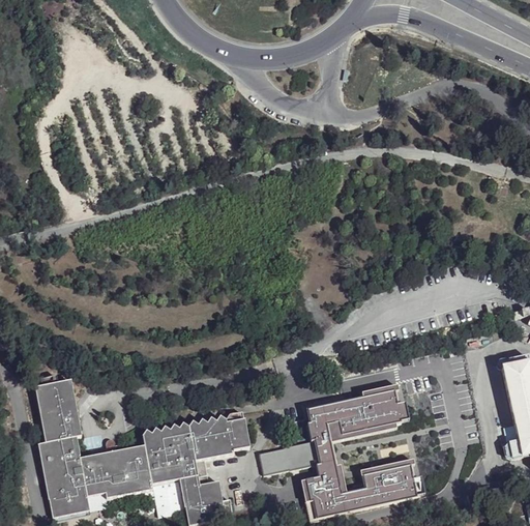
[(529,312),(529,308),(514,312),(518,318),(529,314),(529,312)]
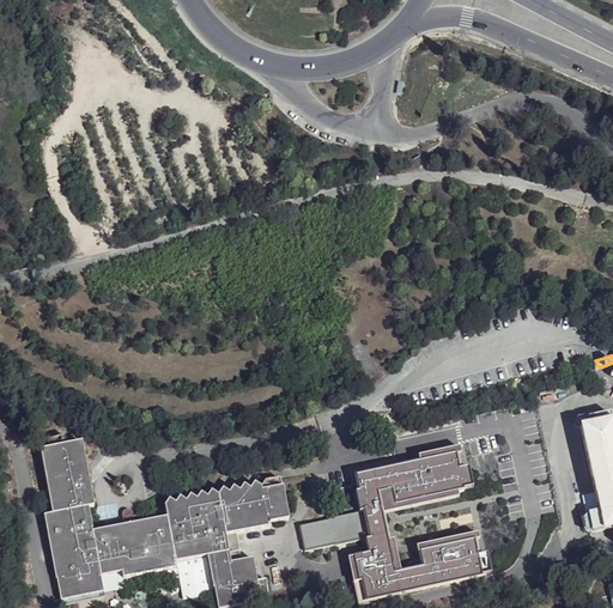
[(612,415),(612,408),(602,411),(594,413),(595,421),(582,423),(596,490),(584,493),(589,511),(584,516),(586,526),(596,528),(612,523),(612,415)]
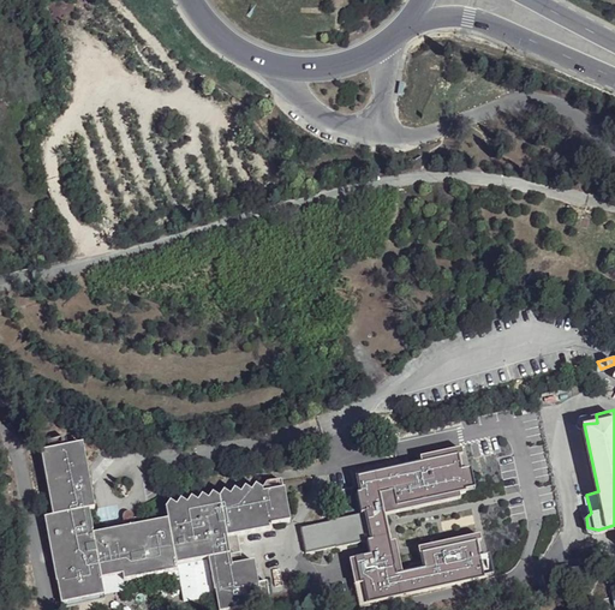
[(268,527),(267,522),(291,518),(285,484),(264,488),(264,485),(257,480),(255,485),(246,482),(242,488),(233,484),(231,490),(224,486),(221,492),(213,489),(207,495),(199,491),(196,496),(190,494),(186,498),(179,495),(174,501),(169,497),(165,502),(168,514),(94,528),(88,503),(95,502),(79,438),(41,446),(52,510),(42,513),(59,598),(103,590),(100,576),(120,572),(123,575),(177,567),(175,561),(206,555),(214,599),(216,609),(260,602),(252,560),(240,562),(234,532),(268,527)]
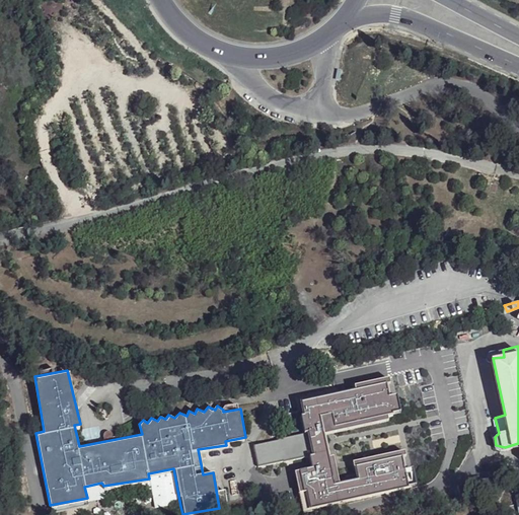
[(356,389),(301,400),(304,414),(301,414),(305,430),(308,429),(313,451),(314,453),(310,454),(313,465),(294,469),(299,492),(304,491),(307,506),(410,485),(409,483),(417,482),(414,466),(404,467),(401,454),(405,452),(404,449),(353,460),(357,476),(340,480),(335,453),(329,454),(325,432),(389,419),(388,416),(394,415),(394,412),(400,411),(397,392),(388,394),(386,382),(390,381),(389,377),(355,384),(356,389)]
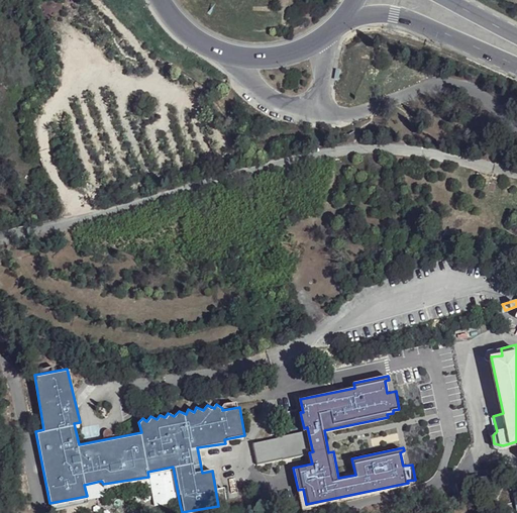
[(307,427),(304,428),(252,440),(257,463),(312,449),(307,427)]
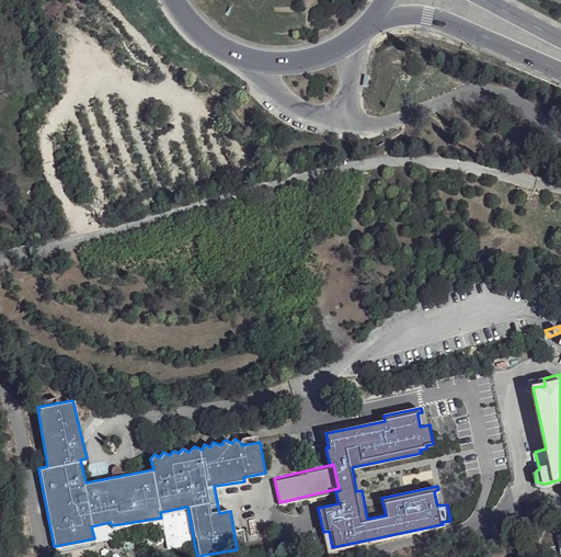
[(187,507),(160,512),(161,518),(167,554),(195,547),(187,507)]
